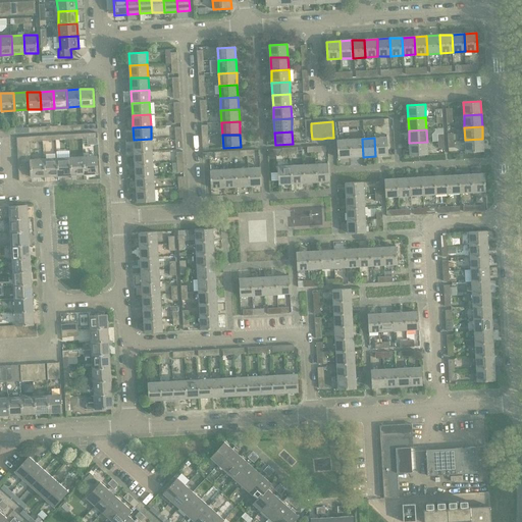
[(387,138),(374,138),(375,156),(388,155),(387,138)]
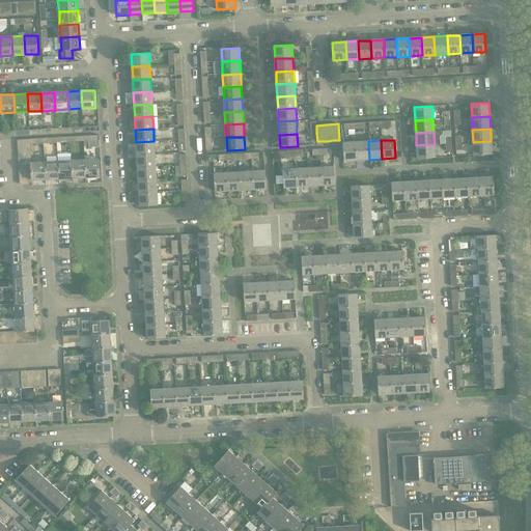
[(154,141),(136,142),(137,156),(155,155),(154,141)]
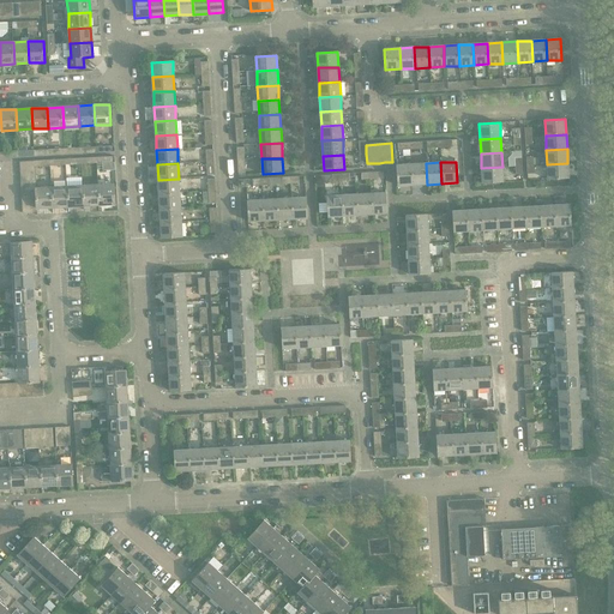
[(426,163),(411,164),(413,185),(427,185),(426,163)]
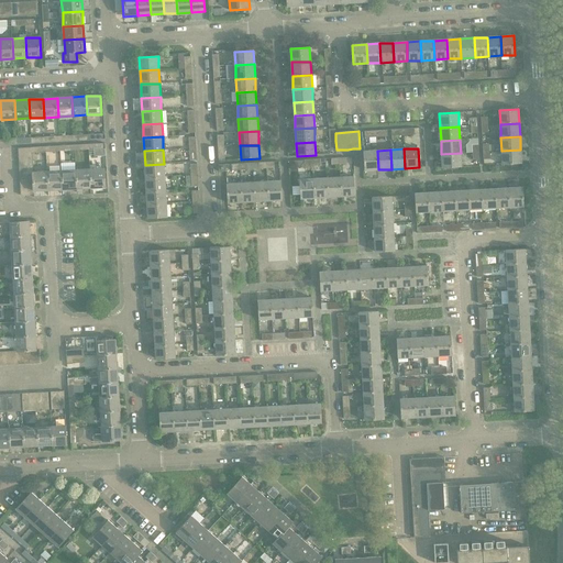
[(520,150),(501,151),(503,165),(521,164),(520,150)]
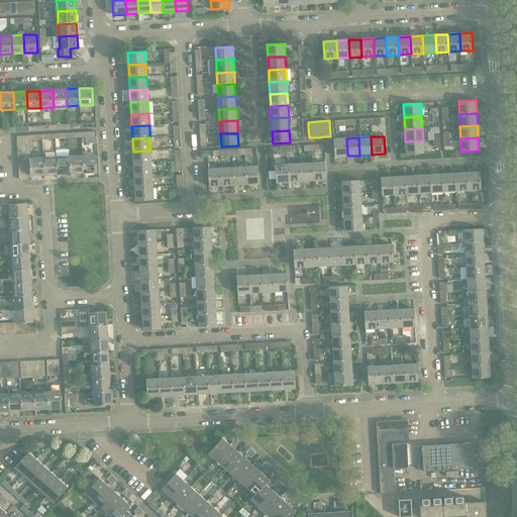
[(347,156),(346,138),(333,139),(334,157),(347,156)]
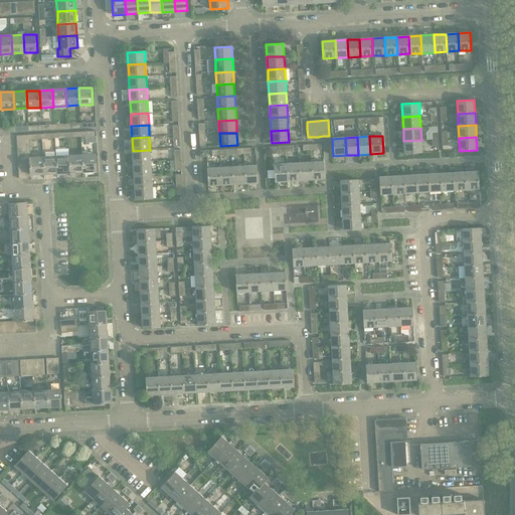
[(421,140),(403,141),(404,154),(421,153),(421,140)]
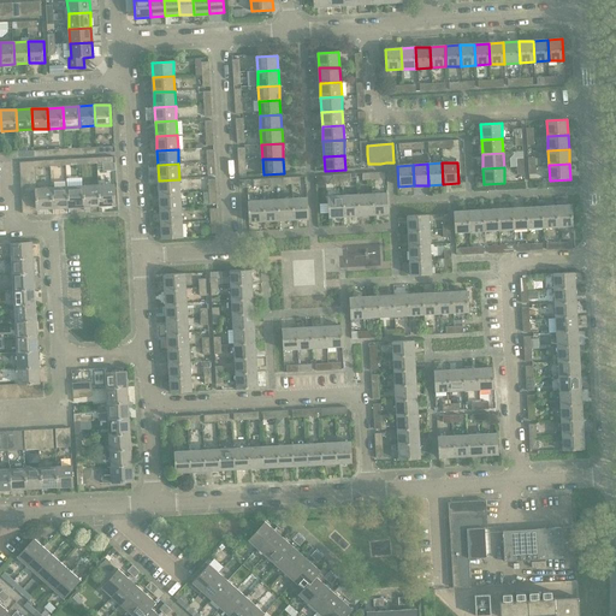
[(179,179),(159,181),(160,195),(181,194),(179,179)]
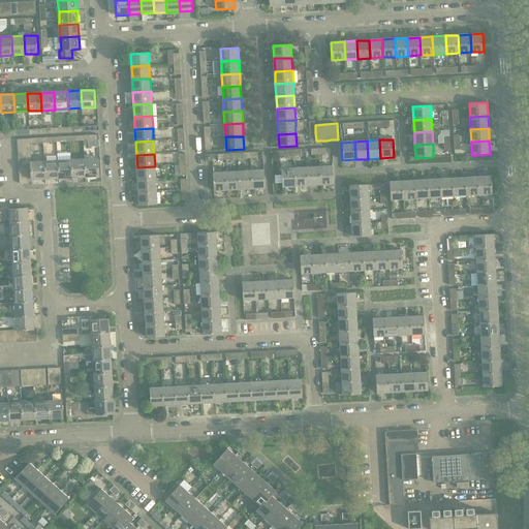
[(98,158),(84,159),(85,177),(99,176),(98,158)]
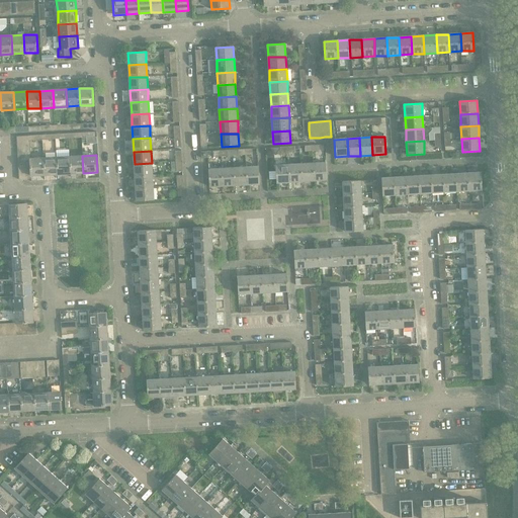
[(82,156),(69,157),(71,174),(83,173),(82,156)]
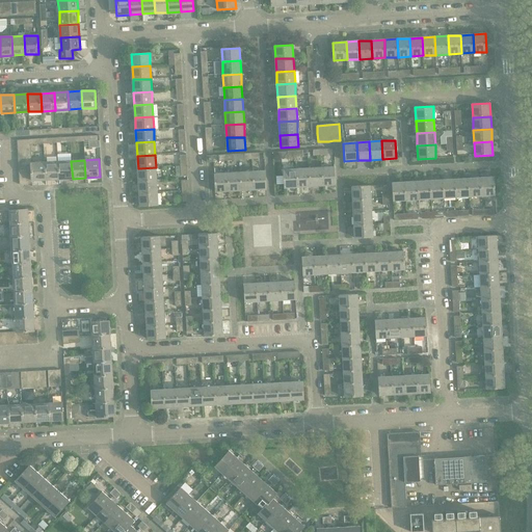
[(71,161),(57,162),(58,179),(73,179),(71,161)]
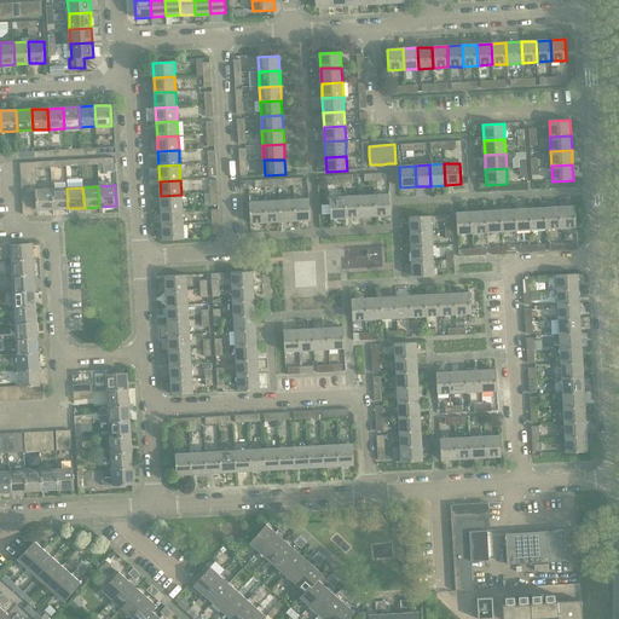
[(35,191),(36,198),(36,207),(36,210),(52,209),(51,189),(35,190),(35,191)]
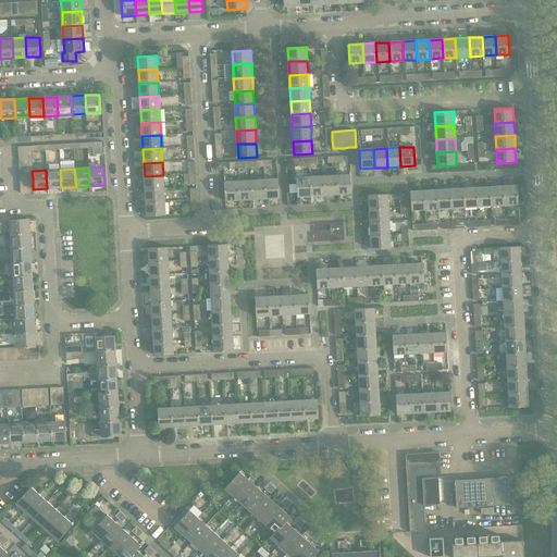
[(60,170),(46,170),(47,188),(61,187),(60,170)]
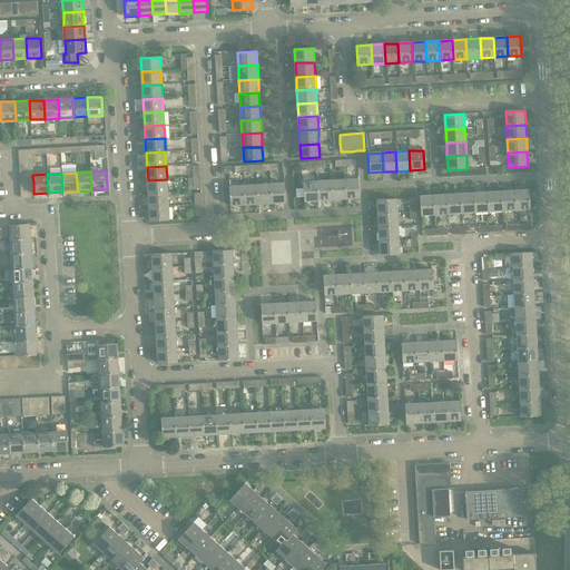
[(167,179),(148,180),(148,194),(167,193),(167,179)]
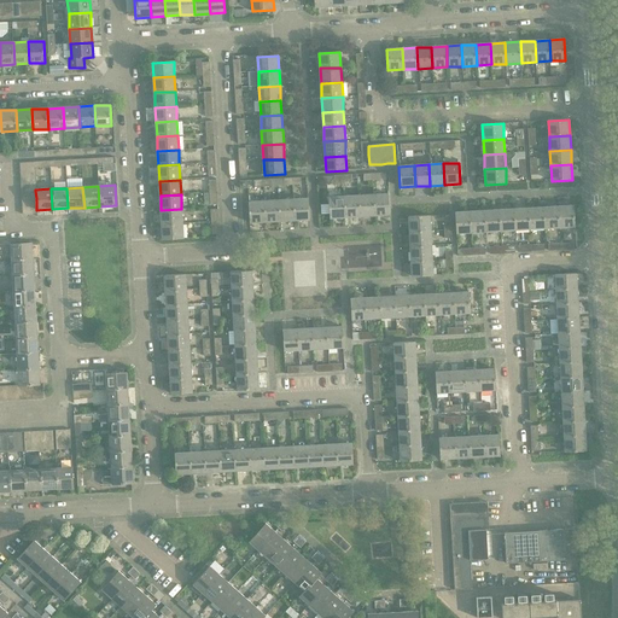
[(373,194),(359,196),(360,216),(374,216),(373,194)]
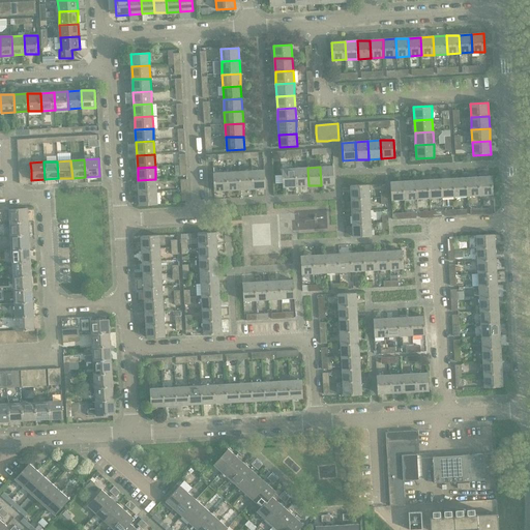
[(333,167),(320,167),(321,185),(334,184),(333,167)]
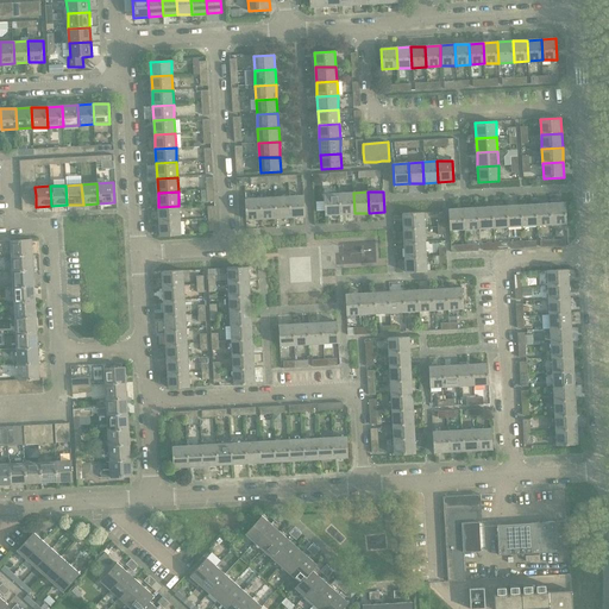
[(353,193),(339,194),(340,214),(355,213),(353,193)]
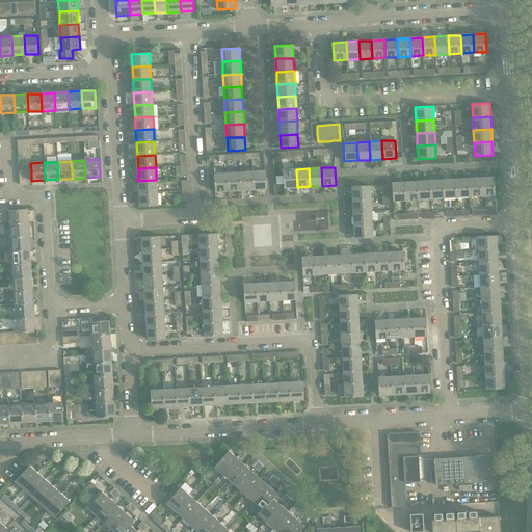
[(297,187),(296,169),(283,169),(284,188),(297,187)]
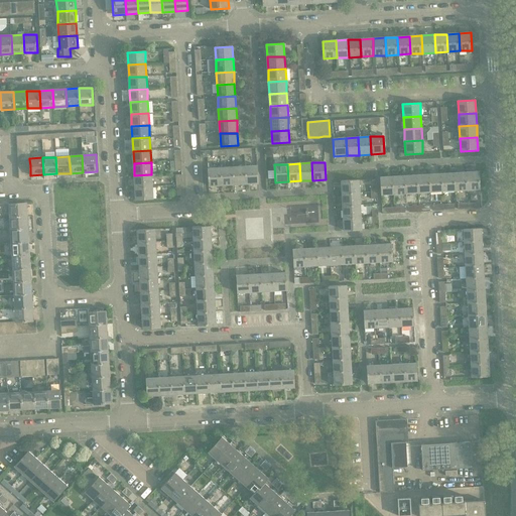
[(257,165),(245,166),(246,184),(258,183),(257,165)]
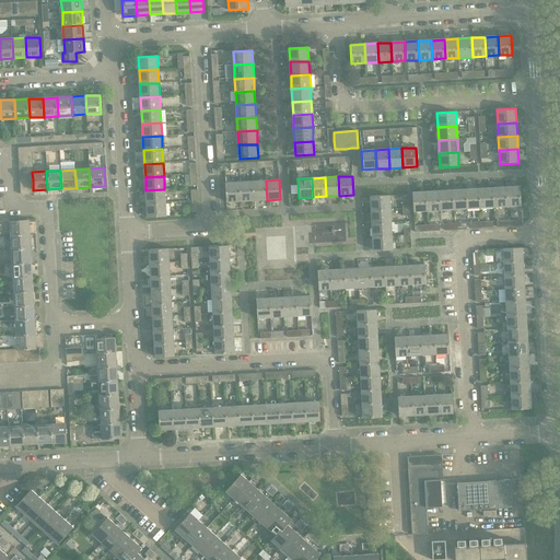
[(266,181),(253,182),(254,200),(267,200),(266,181)]
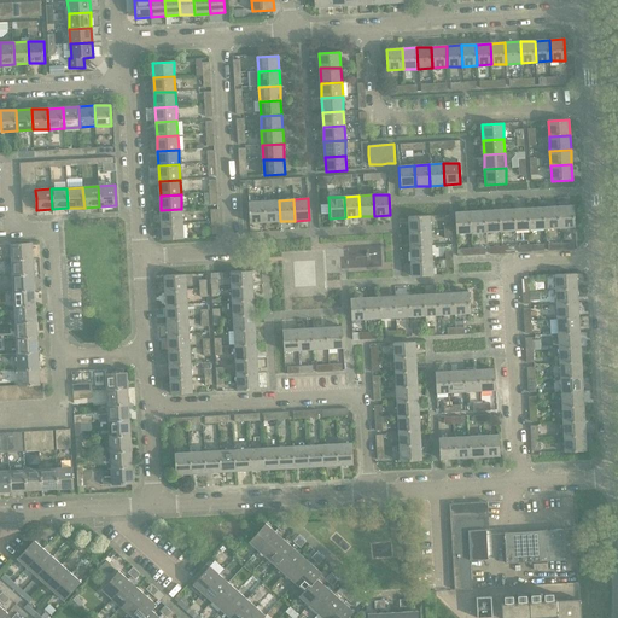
[(279,200),(263,202),(264,222),(280,221),(279,200)]
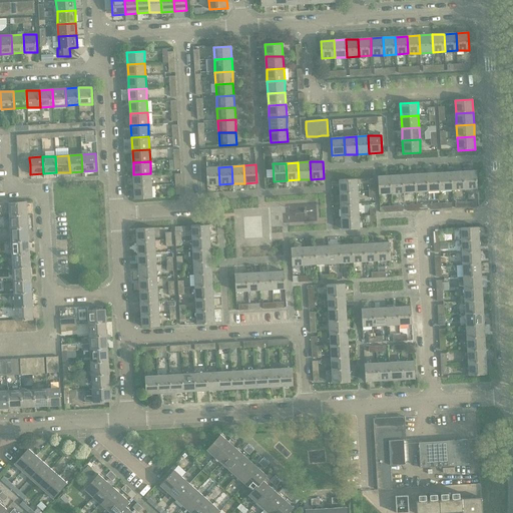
[(219,184),(218,167),(206,167),(207,185),(219,184)]
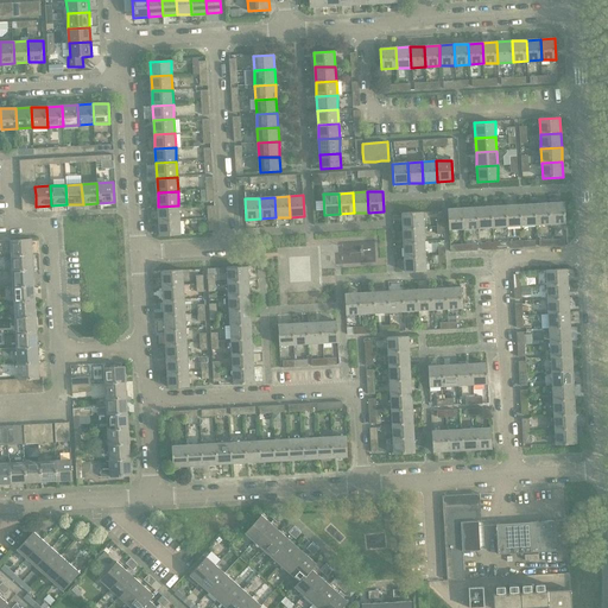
[(564,202),(550,203),(551,225),(565,223),(564,202)]
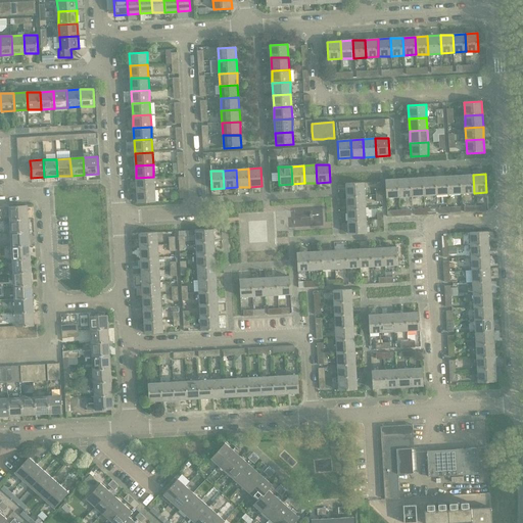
[(473,175),(461,176),(462,193),(474,193),(473,175)]
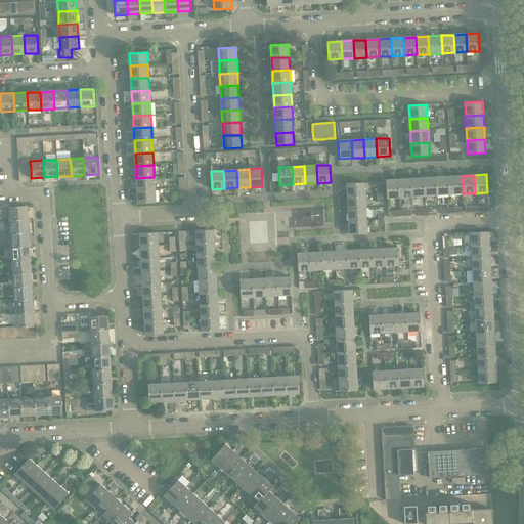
[(462,176),(448,177),(449,194),(463,193),(462,176)]
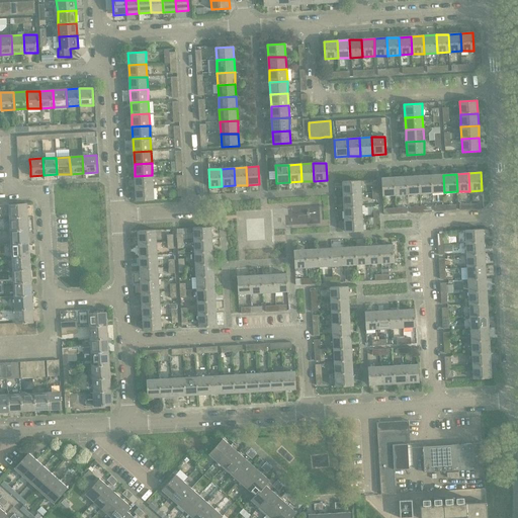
[(152,175),(135,176),(136,188),(153,187),(152,175)]
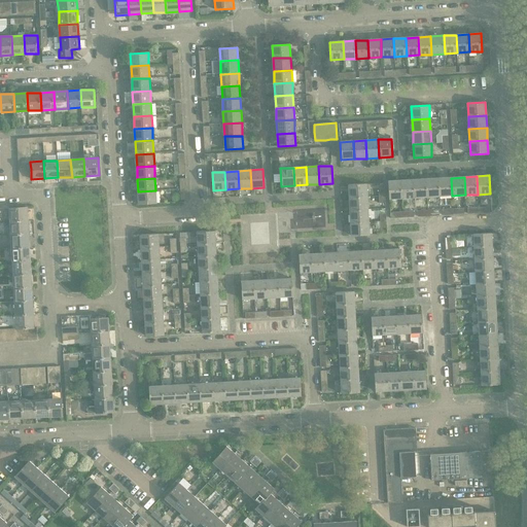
[(438,178),(426,179),(427,197),(440,197),(438,178)]
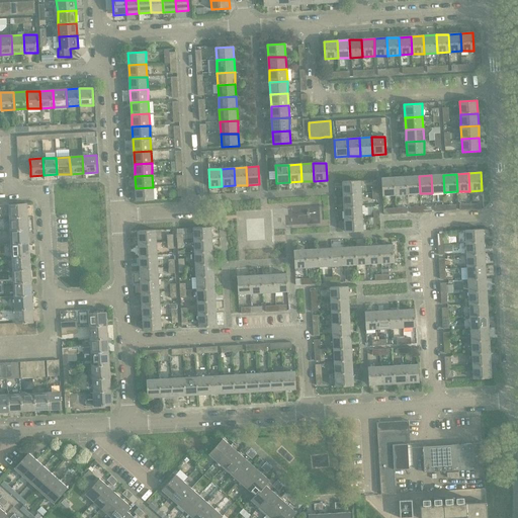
[(443,175),(431,175),(432,193),(444,192),(443,175)]
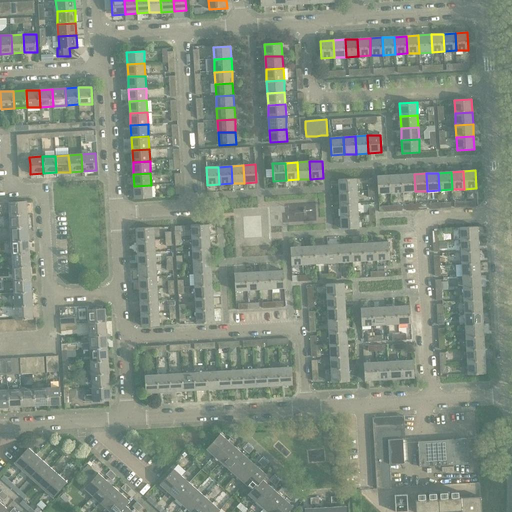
[(414,174),(402,175),(403,192),(415,191),(414,174)]
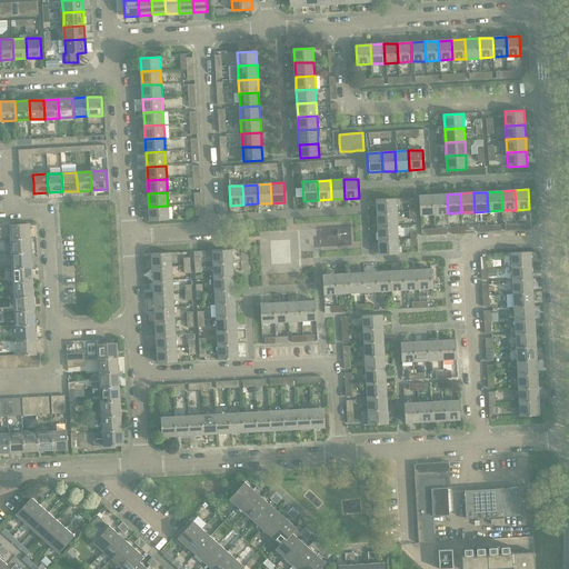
[(435,215),(433,195),(419,196),(420,215),(435,215)]
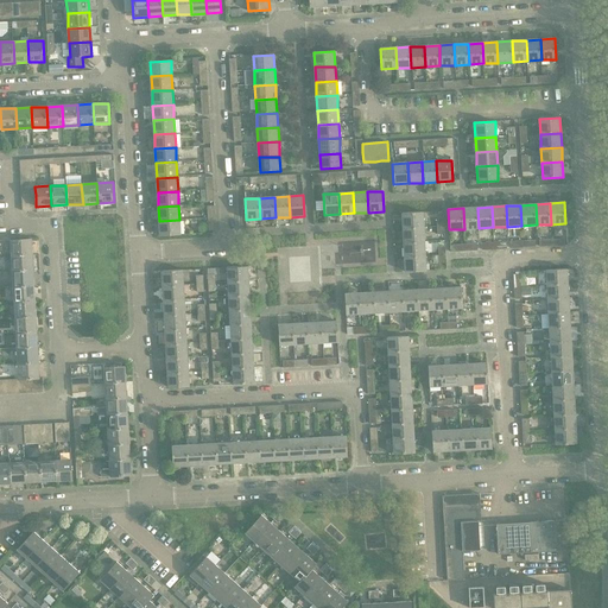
[(477,208),(463,208),(464,229),(479,228),(477,208)]
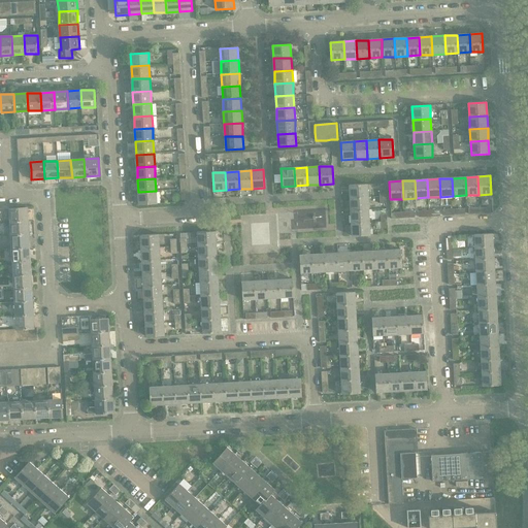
[(350,186),(350,198),(368,197),(367,185),(350,186)]
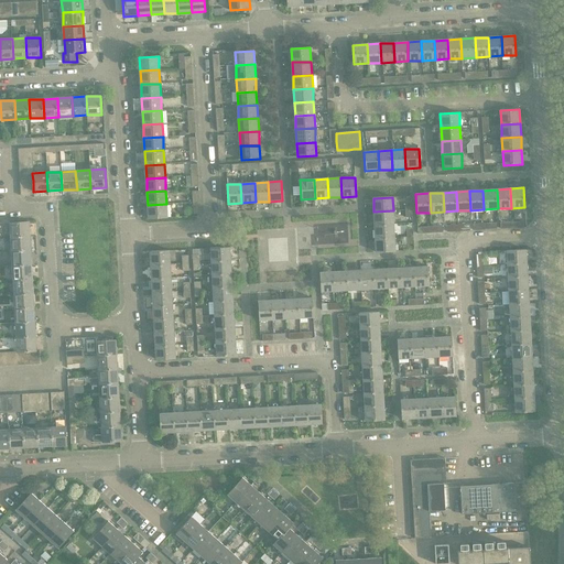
[(166,204),(148,205),(149,219),(167,218),(166,204)]
